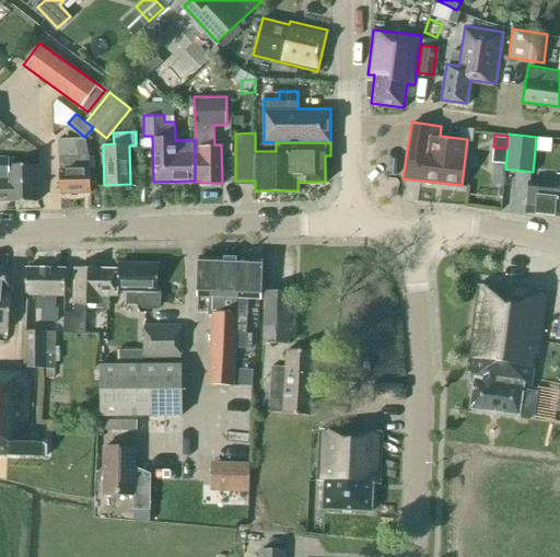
[(91,190),(90,169),(89,153),(85,139),(60,140),(60,155),(59,155),(59,169),(59,192),(91,190)]
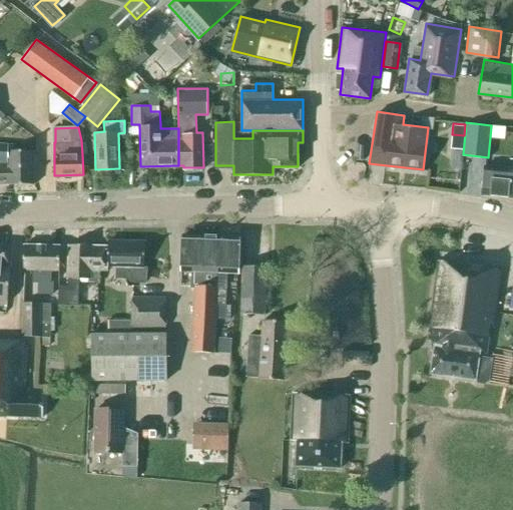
[(0,162),(0,182),(34,183),(34,149),(14,149),(14,143),(0,141),(0,158),(8,159),(8,162),(0,162)]
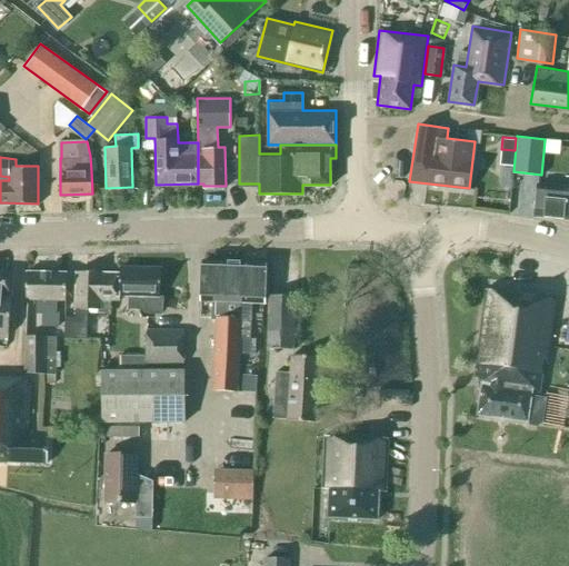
[(568,185),(538,182),(535,215),(568,218),(568,185)]
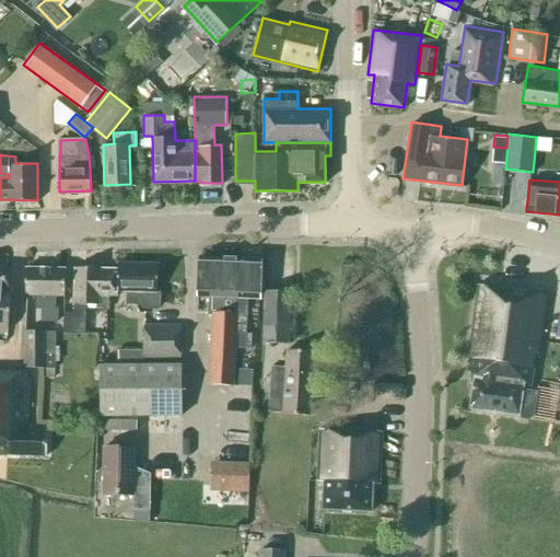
[(212,312),(208,382),(233,383),(235,329),(234,329),(235,311),(231,311),(232,294),(236,294),(237,257),(199,255),(198,294),(209,296),(208,312),(212,312)]
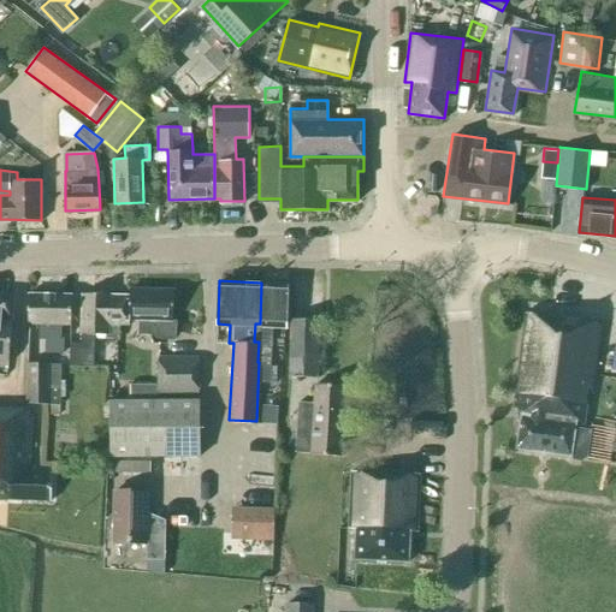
[(259,362),(270,363),(271,326),(285,326),(286,284),(261,283),(260,324),(255,324),(254,342),(259,342),(258,362),(259,362)]
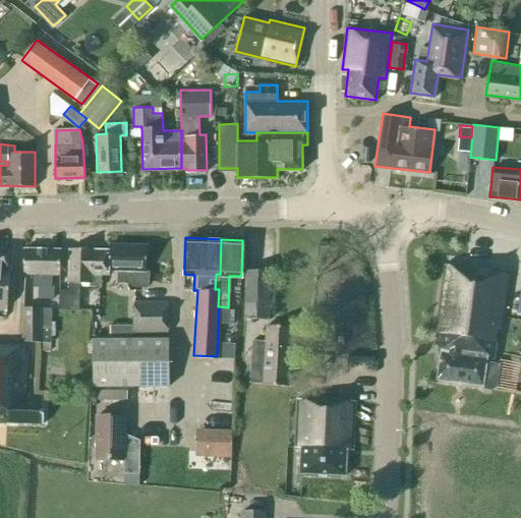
[(109,243),(109,249),(109,270),(118,270),(117,281),(131,282),(132,285),(146,286),(149,283),(149,270),(146,270),(147,244),(109,243)]
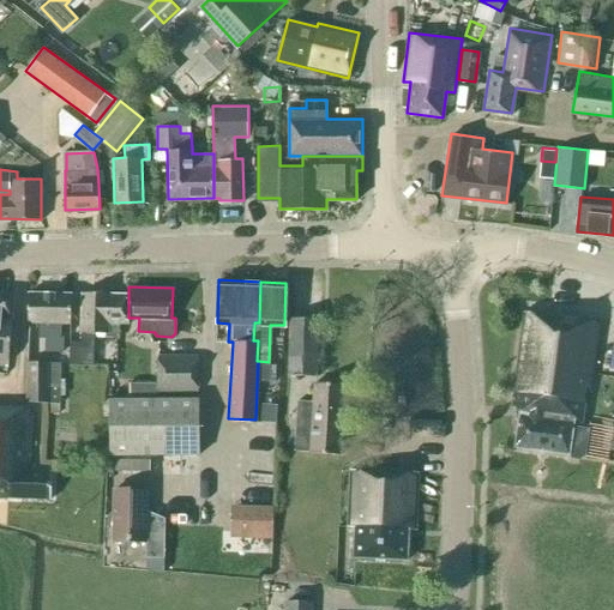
[(13,293),(0,291),(0,358),(8,360),(13,293)]
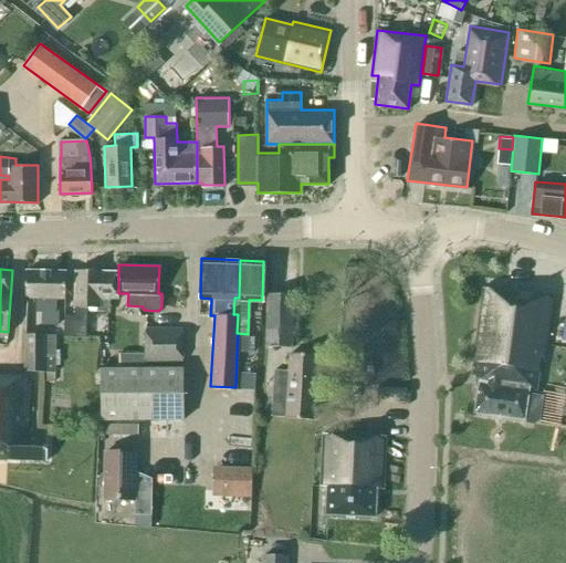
[(55,298),(65,298),(65,270),(25,269),(25,296),(35,296),(37,310),(42,310),(42,322),(58,322),(58,310),(55,310),(55,298)]
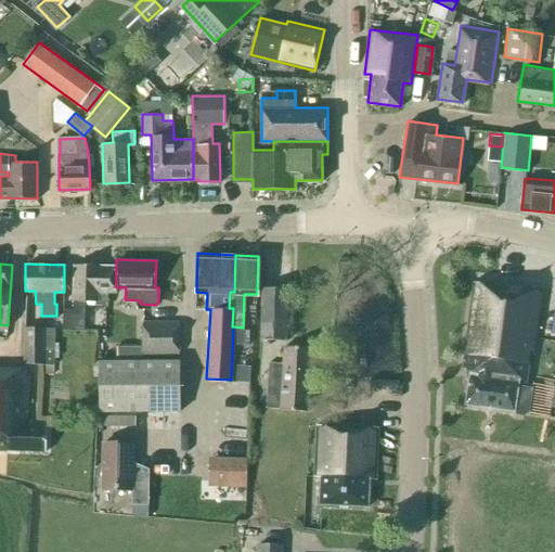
[(116,287),(116,266),(74,265),(73,309),(64,308),(63,329),(85,329),(85,299),(97,299),(97,303),(105,303),(106,292),(116,292),(116,287)]
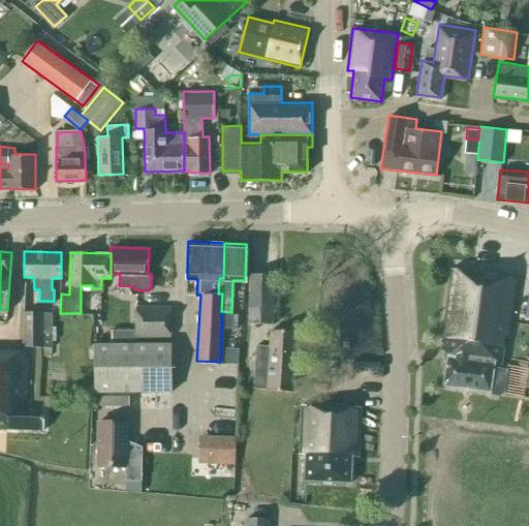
[(441,350),(444,350),(443,358),(446,358),(443,384),(489,391),(492,394),(498,395),(502,392),(506,369),(493,367),(493,363),(500,365),(505,335),(508,335),(517,276),(452,267),(441,350)]
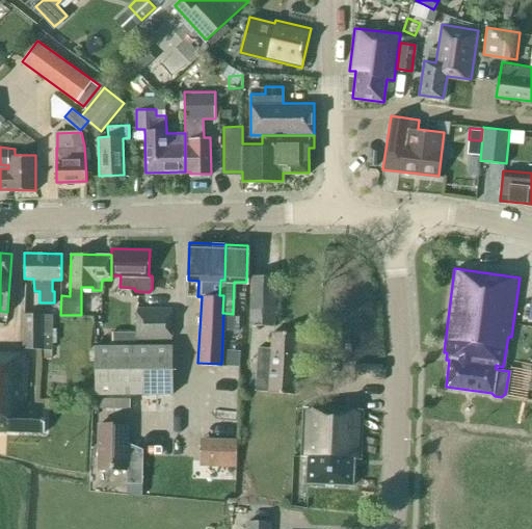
[(275,275),(251,274),(249,324),(274,325),(275,275)]
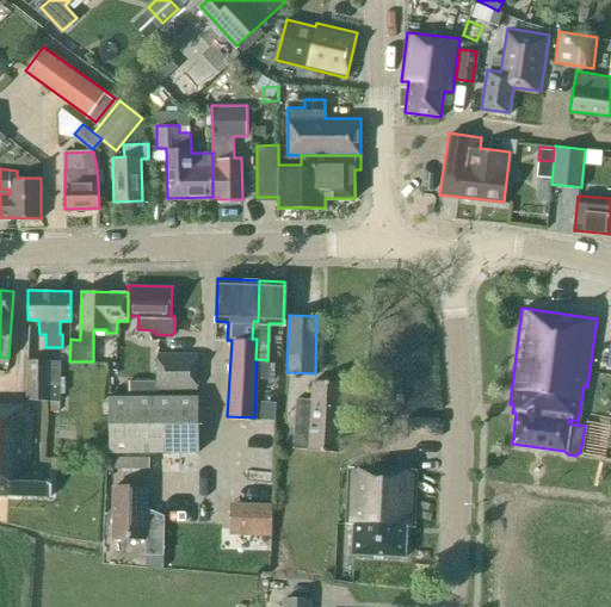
[(159,353),(159,369),(159,388),(198,388),(198,386),(199,354),(159,353)]
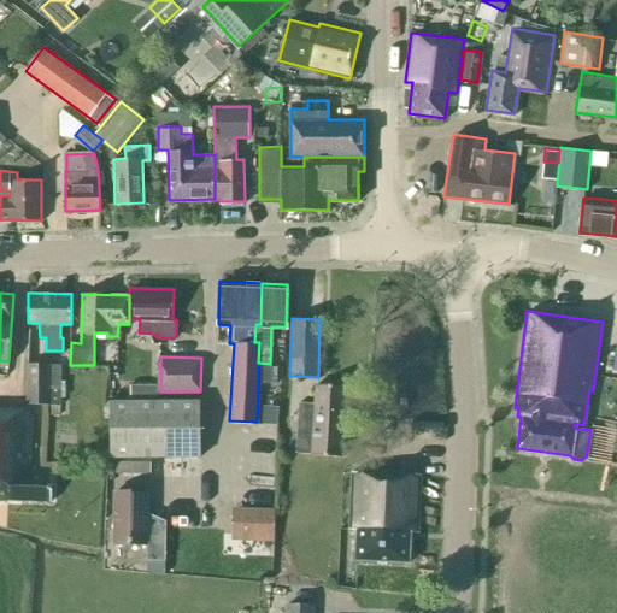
[(25,404),(60,404),(60,363),(50,363),(27,363),(25,404)]
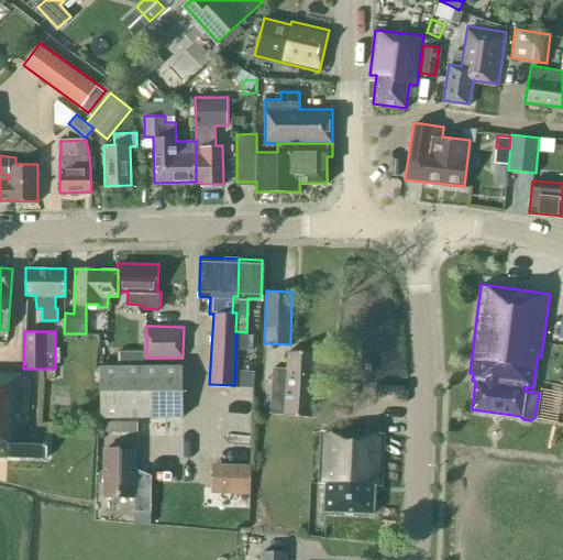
[(272,366),(271,382),(286,383),(285,393),(313,394),(316,352),(287,350),(286,368),(272,366)]
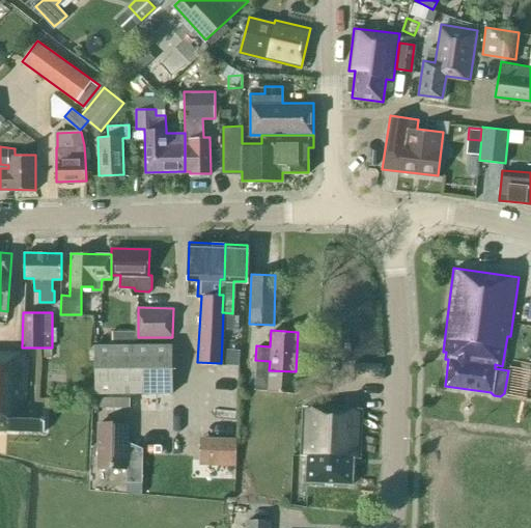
[(95,344),(95,393),(171,392),(171,344),(95,344)]
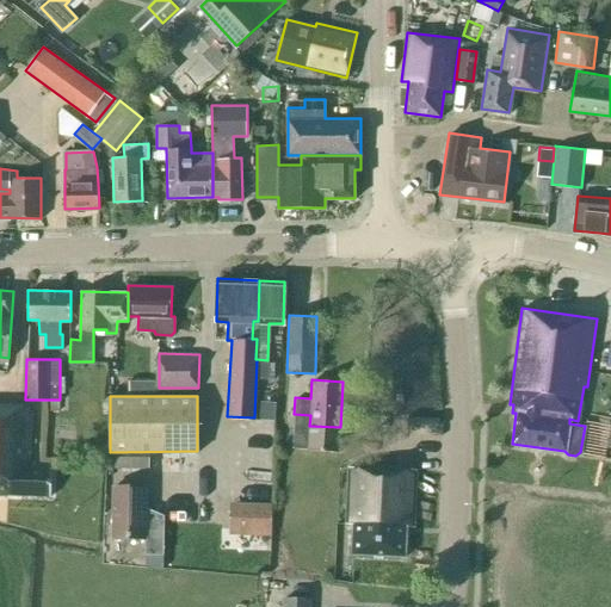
[(0,407),(0,491),(50,494),(51,468),(30,466),(34,409),(0,407)]
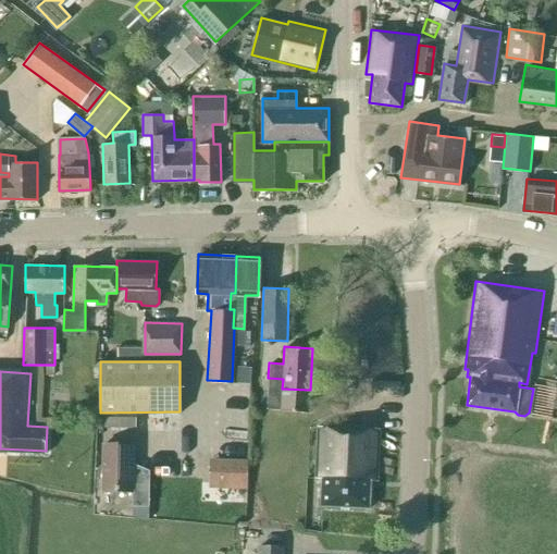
[(282,389),(283,379),(268,378),(267,408),(281,409),(309,411),(310,390),(282,389)]
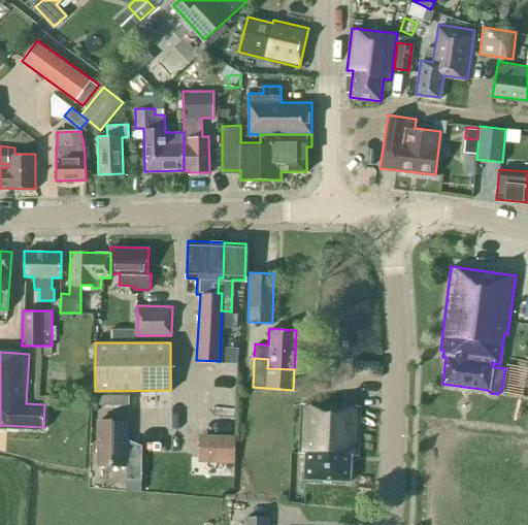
[(359,405),(301,402),(299,452),(305,453),(304,478),(350,480),(351,455),(357,455),(359,405)]
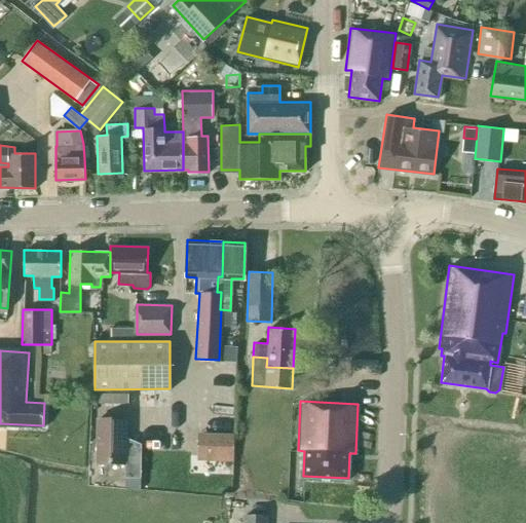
[(141,476),(141,447),(125,447),(126,418),(98,417),(97,462),(125,462),(125,476),(141,476)]
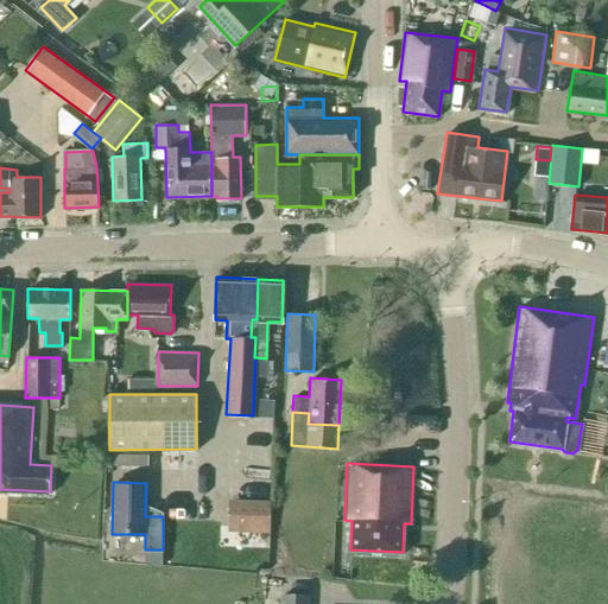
[(270,529),(271,503),(233,502),(232,528),(270,529)]
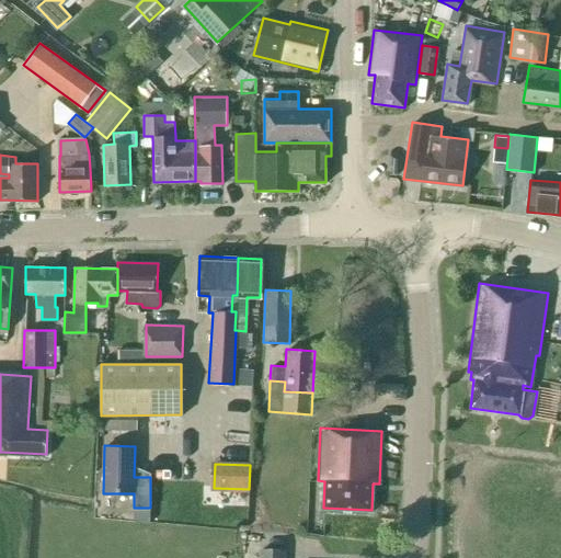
[(134,508),(134,521),(150,521),(150,508),(134,508)]
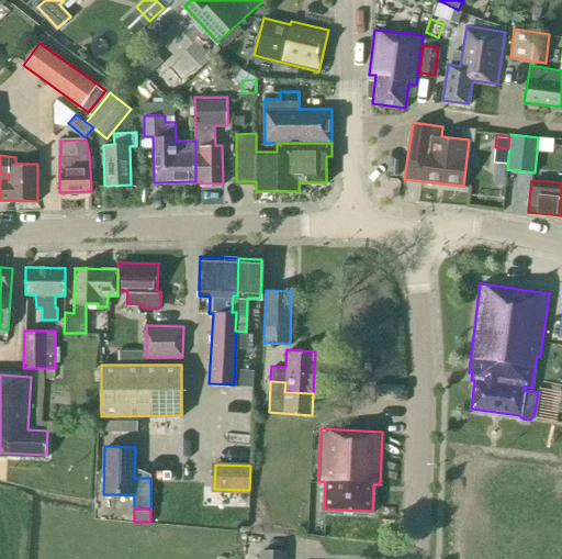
[(259,558),(284,558),(285,550),(259,549),(259,558)]
